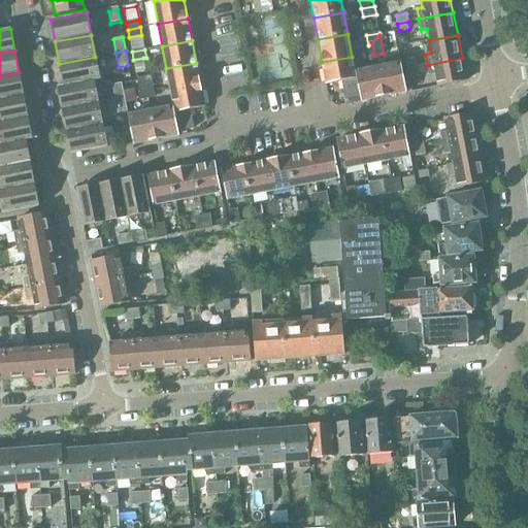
[(59,64),(63,86),(64,87),(94,80),(94,81),(100,80),(95,57),(59,64)]
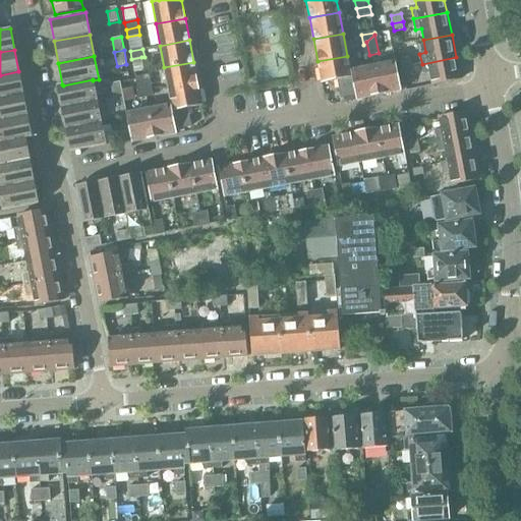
[(347,56),(317,61),(322,83),(351,77),(347,56)]
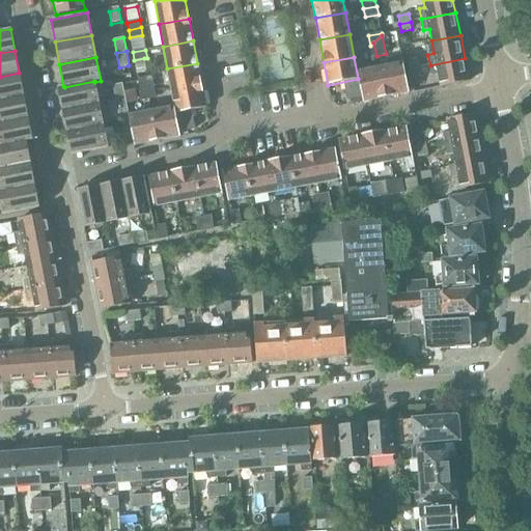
[(144,58),(134,60),(137,73),(146,71),(144,58)]
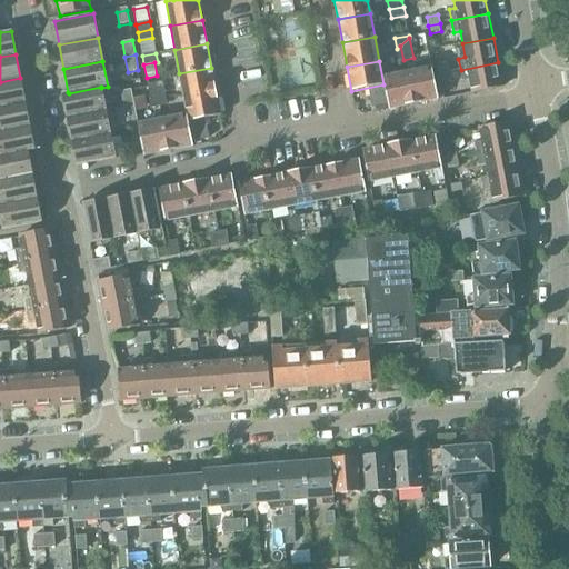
[(498,62),(461,70),(463,81),(469,80),(472,93),(502,87),(498,62)]
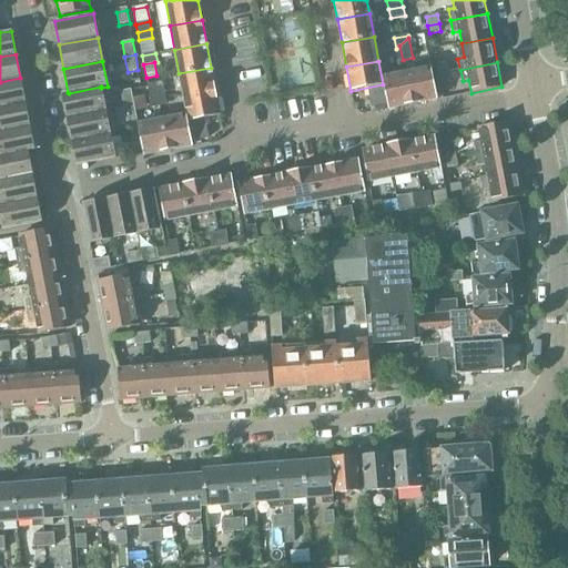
[(436,66),(438,74),(448,72),(446,63),(436,66)]
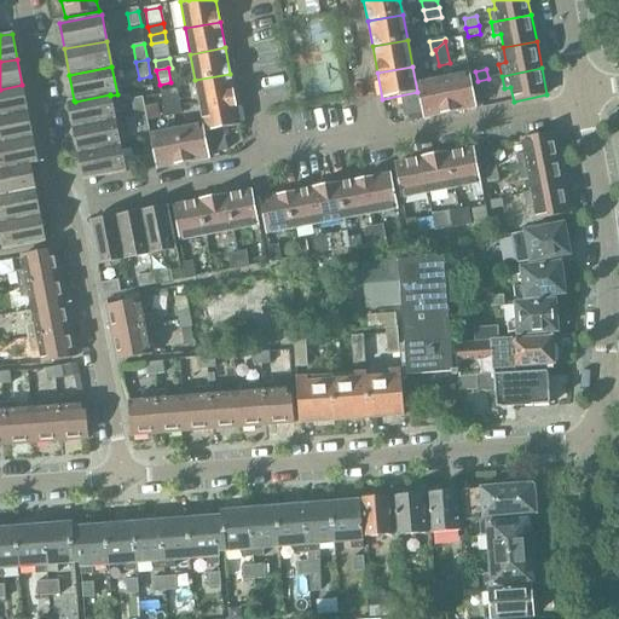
[(195,80),(201,106),(235,99),(230,74),(195,80)]
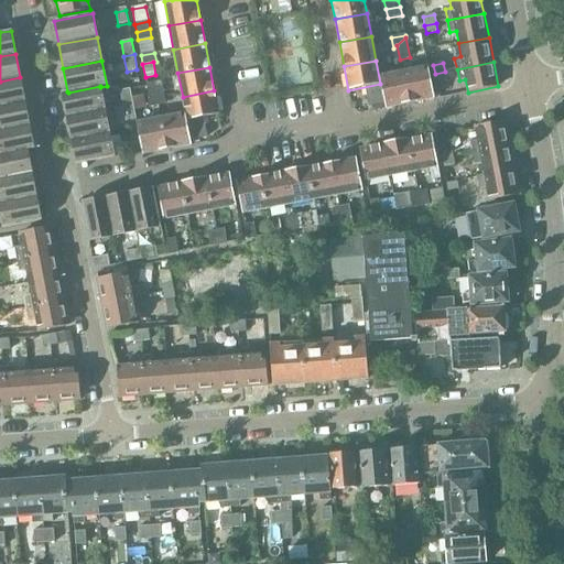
[(427,67),(403,72),(410,104),(434,98),(427,67)]
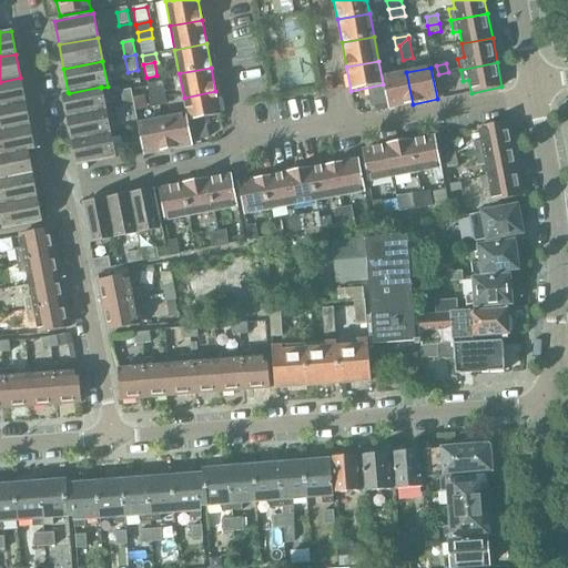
[(413,104),(406,72),(382,78),(388,109),(413,104)]
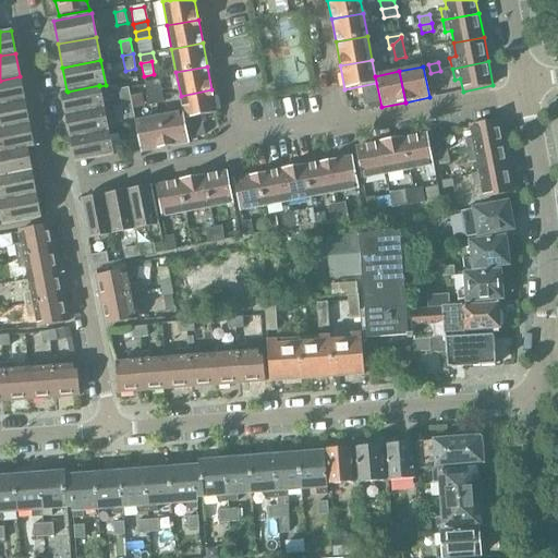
[(440,71),(431,73),(432,81),(441,79),(440,71)]
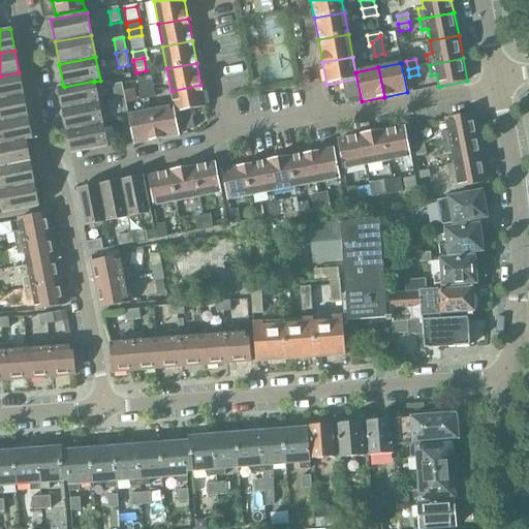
[(0,76),(0,99),(23,95),(19,72),(0,76)]
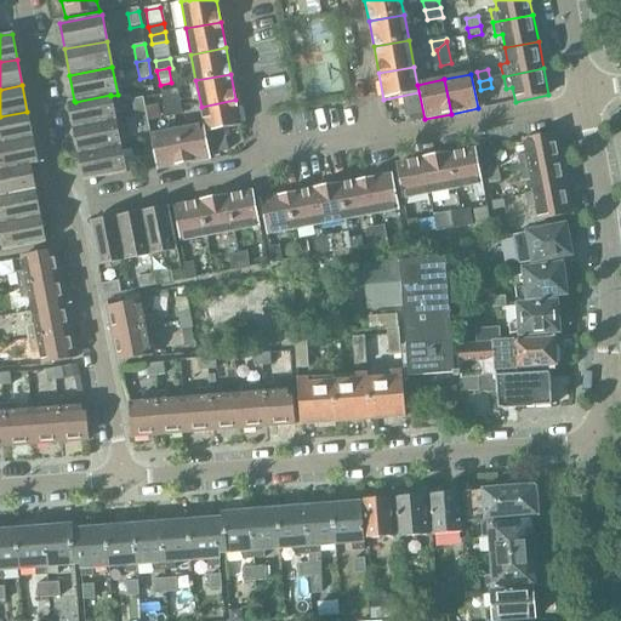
[(161,93),(161,95),(165,96),(166,102),(171,102),(177,100),(178,101),(176,90),(161,93)]
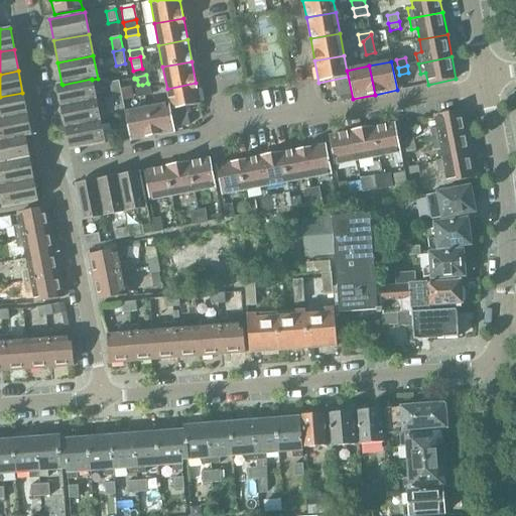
[(56,85),(60,107),(96,100),(92,80),(92,79),(62,85),(61,84),(56,85)]
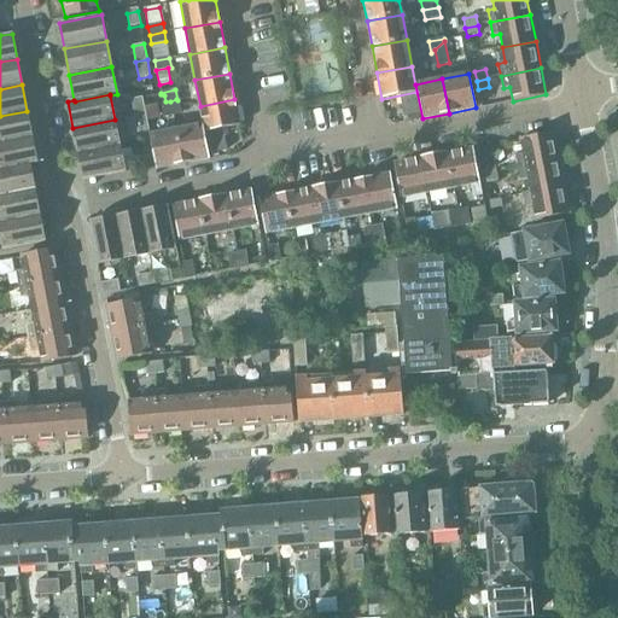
[(164,95),(161,94),(165,117),(173,115),(170,101),(165,101),(164,95)]
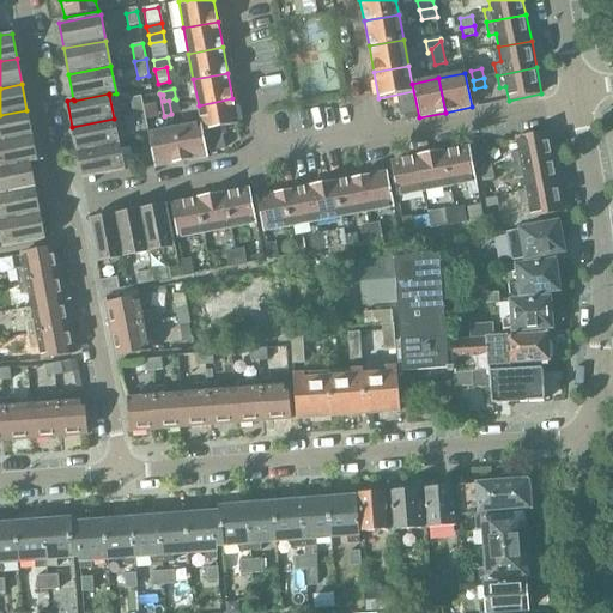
[(129,99),(133,115),(144,113),(140,97),(129,99)]
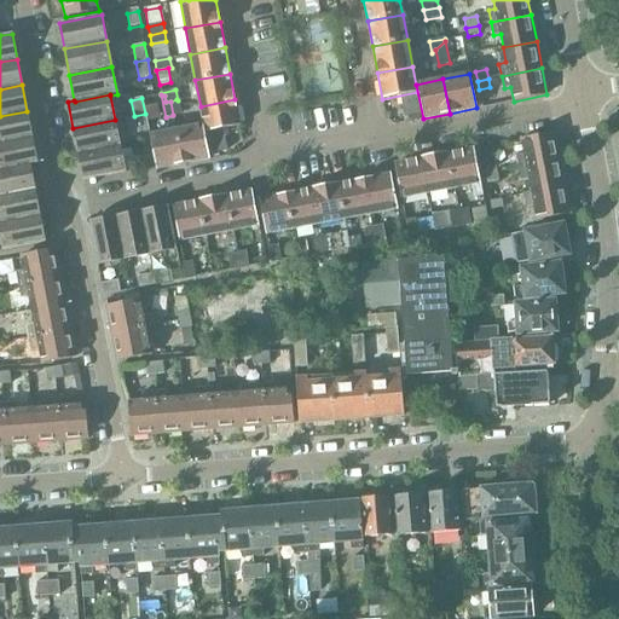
[(180,114),(178,100),(177,99),(171,102),(173,115),(180,114)]
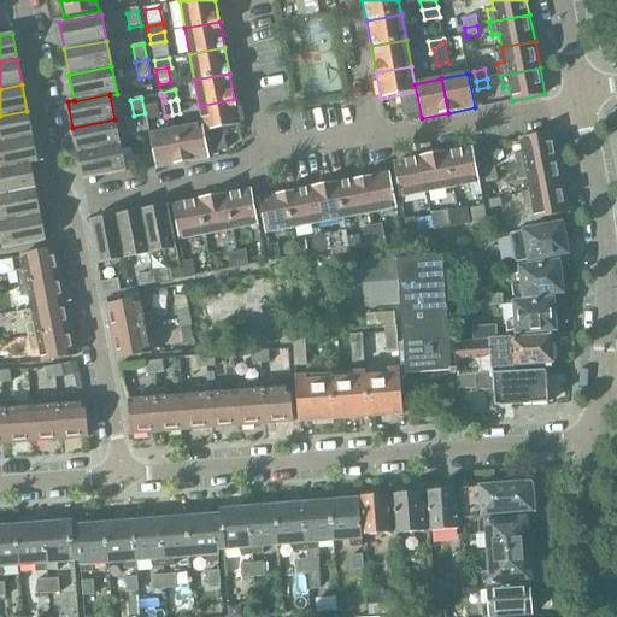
[(234,99),(200,106),(205,131),(222,129),(239,125),(234,99)]
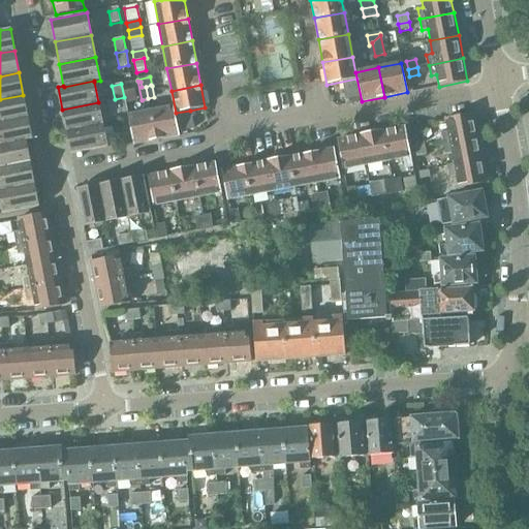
[(0,99),(0,122),(28,117),(23,95),(0,99)]
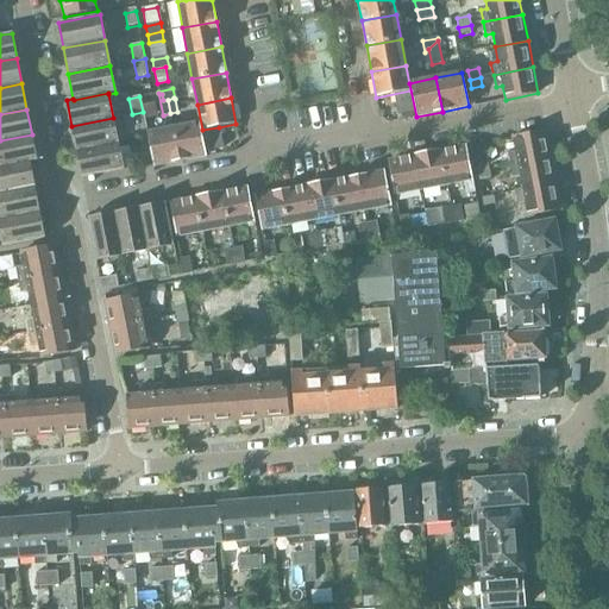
[(143,112),(132,114),(136,131),(146,129),(143,112)]
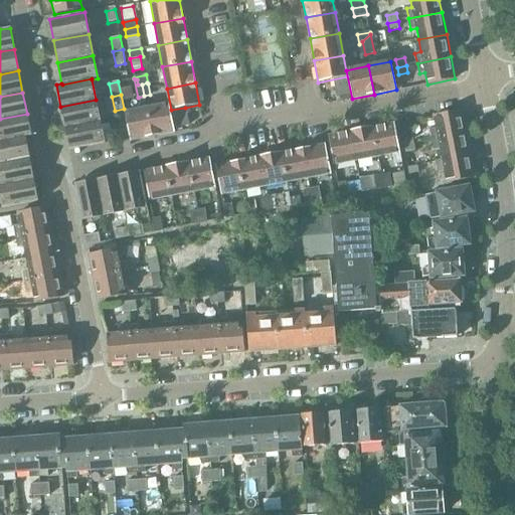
[(60,107),(64,128),(100,121),(96,100),(60,107)]
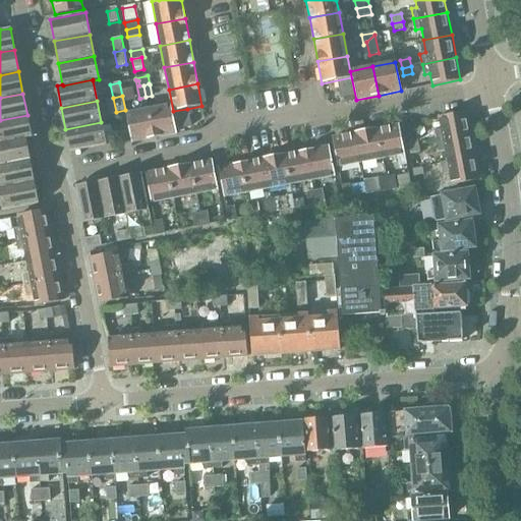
[(171,105),(149,109),(154,138),(176,133),(175,129),(172,111),(171,105)]
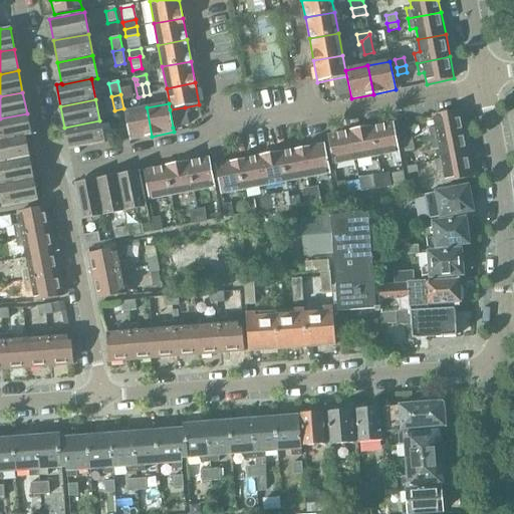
[(152,137),(147,107),(124,111),(130,141),(152,137)]
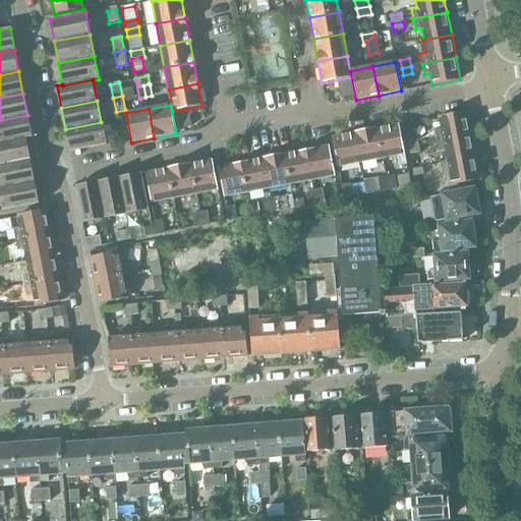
[(173,111),(172,111),(175,129),(190,126),(187,109),(173,111)]
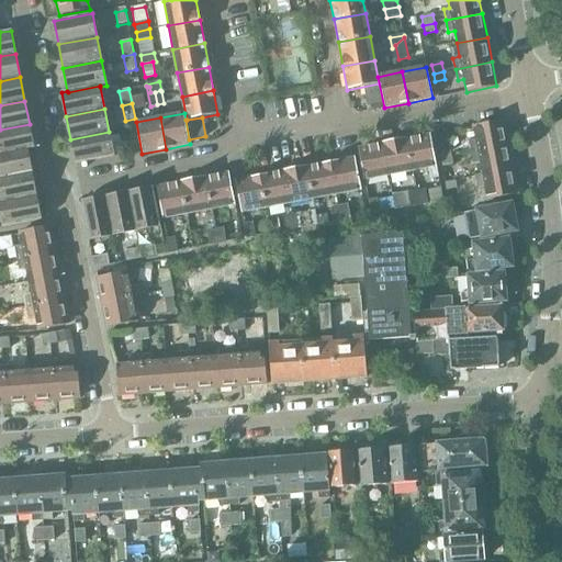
[(469,142),(471,153),(508,145),(504,121),(473,126),(475,141),(469,142)]
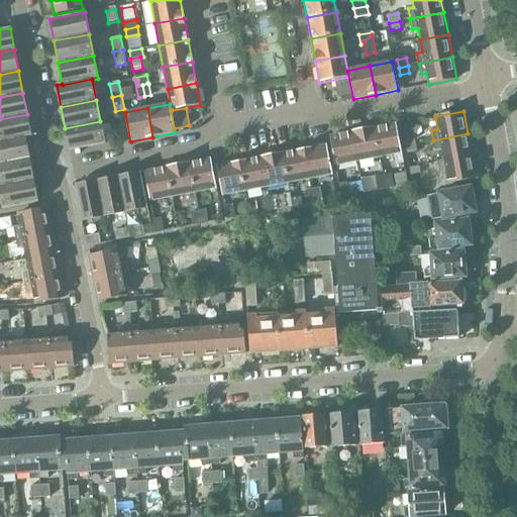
[(0,119),(0,141),(25,137),(31,136),(27,114),(0,119)]
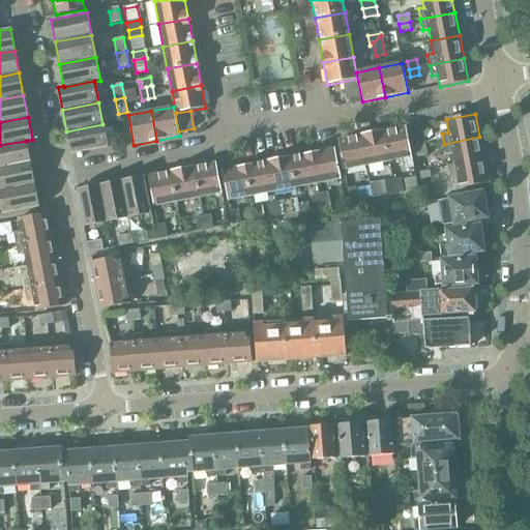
[(102,124),(66,131),(70,154),(108,147),(102,124)]
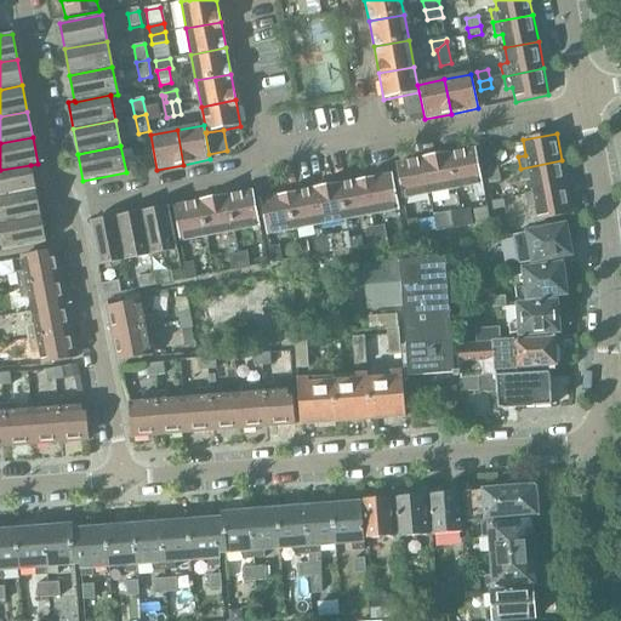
[(476,149),(449,154),(455,189),(482,183),(476,149)]
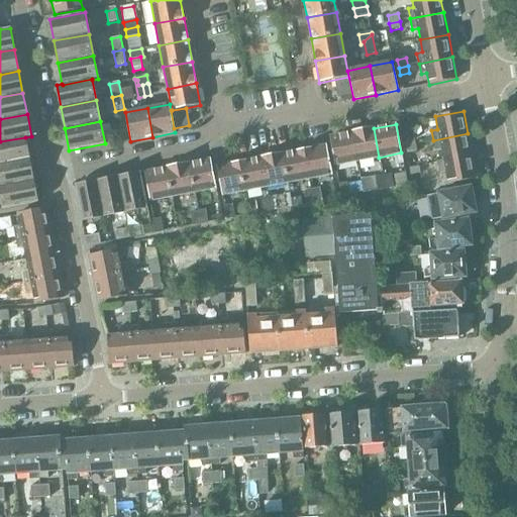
[(114,127),(117,141),(126,139),(123,125),(114,127)]
